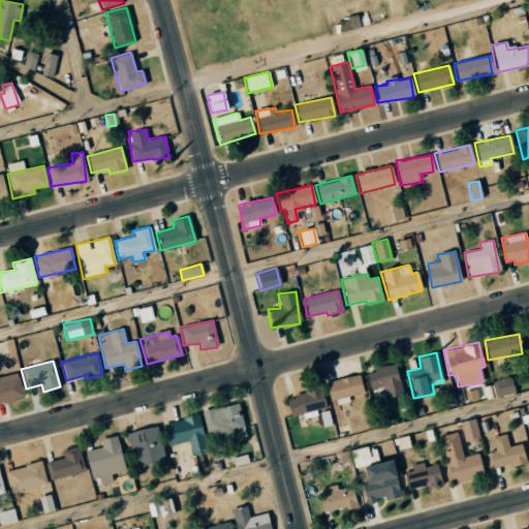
[(364,371),(369,390),(382,386),(385,399),(403,395),(396,364),(364,371)]
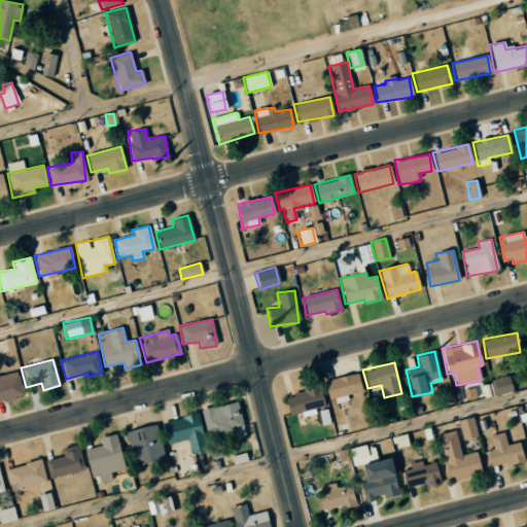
[(0,401),(23,397),(18,372),(0,375),(0,401)]
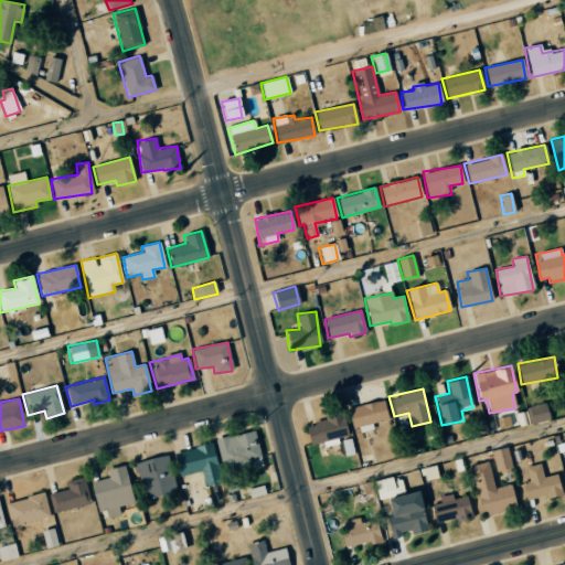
[(371,423),(387,419),(383,400),(347,407),(352,433),(372,428),(371,423)]
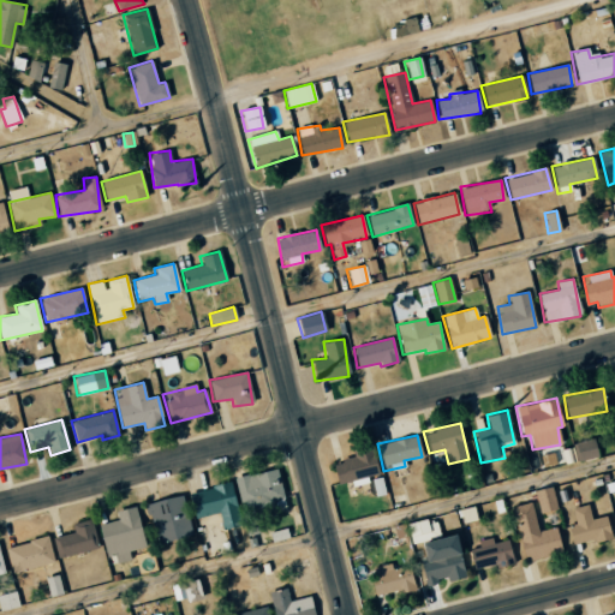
[(598,455),(593,437),(573,443),(578,461),(598,455)]
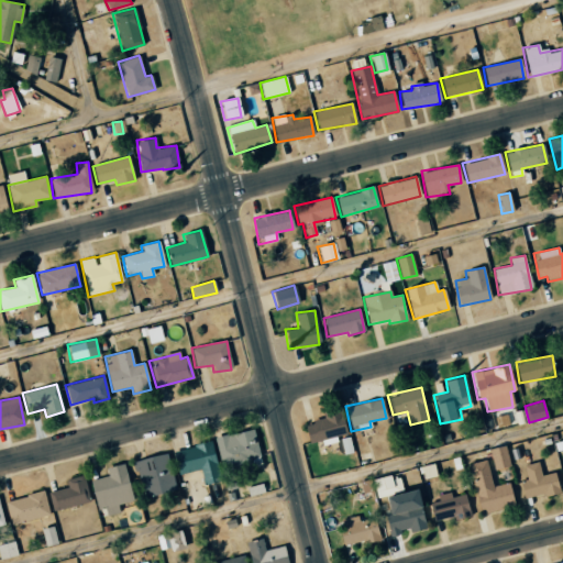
[(346,434),(340,412),(302,423),(309,444),(320,441),(322,445),(338,442),(335,437),(346,434)]
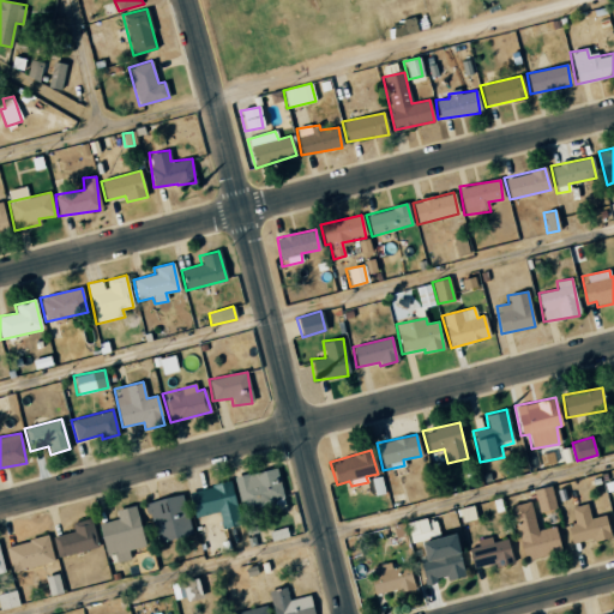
[(233,479),(242,516),(275,507),(274,500),(283,498),(276,468),(233,479)]
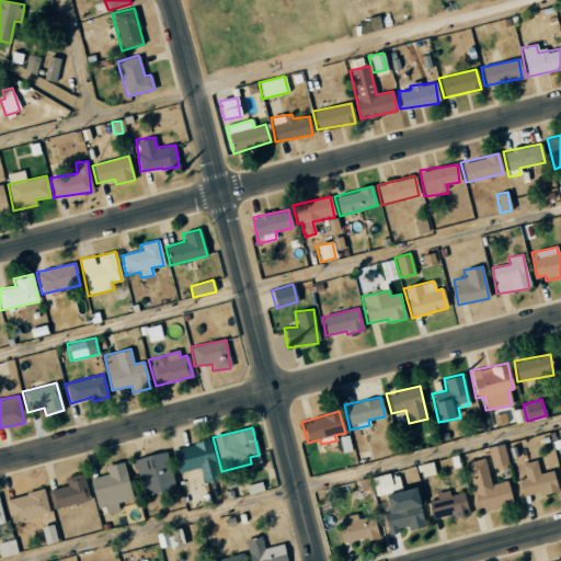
[(209,439),(171,448),(178,473),(198,468),(202,482),(218,478),(209,439)]
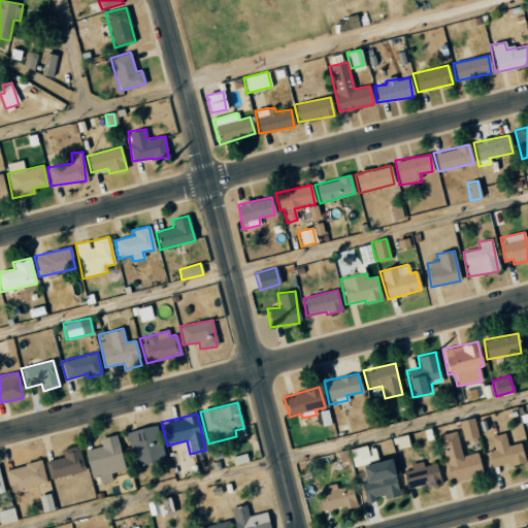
[(459,421),(462,441),(479,438),(474,418),(459,421)]
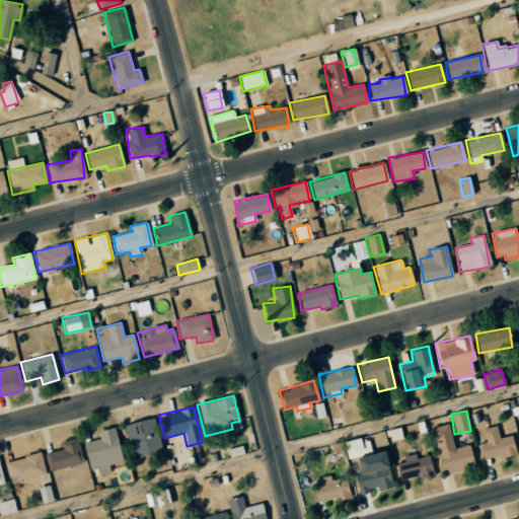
[(159,453),(155,419),(125,424),(130,457),(159,453)]
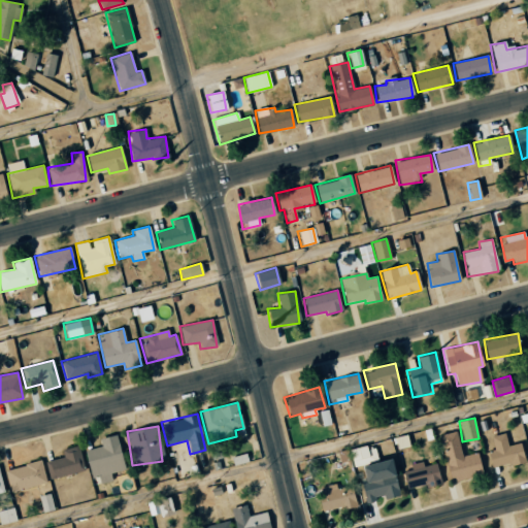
[(476,453),(462,456),(456,431),(438,435),(450,483),(483,474),(476,453)]
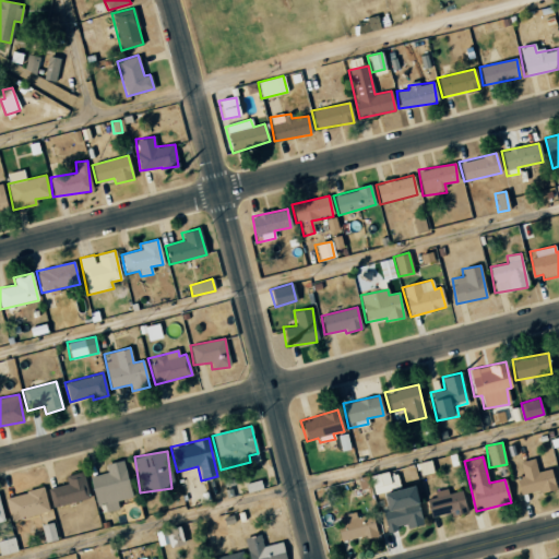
[(550,470),(537,473),(534,459),(519,462),(523,477),(516,479),(521,497),(555,488),(550,470)]
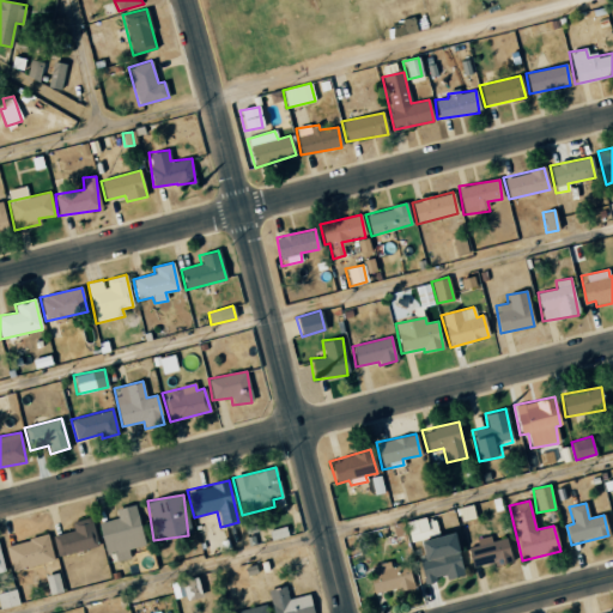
[(104,554),(113,553),(115,562),(129,558),(128,548),(144,546),(135,505),(115,509),(117,519),(98,522),(104,554)]
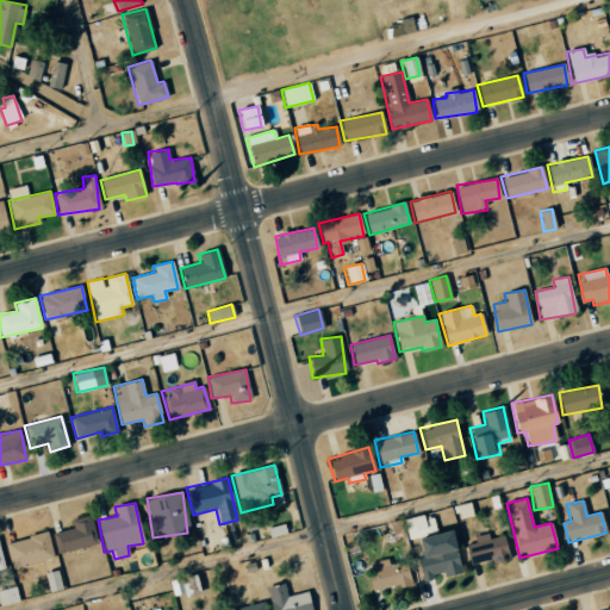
[(472,516),(470,503),(454,505),(456,518),(472,516)]
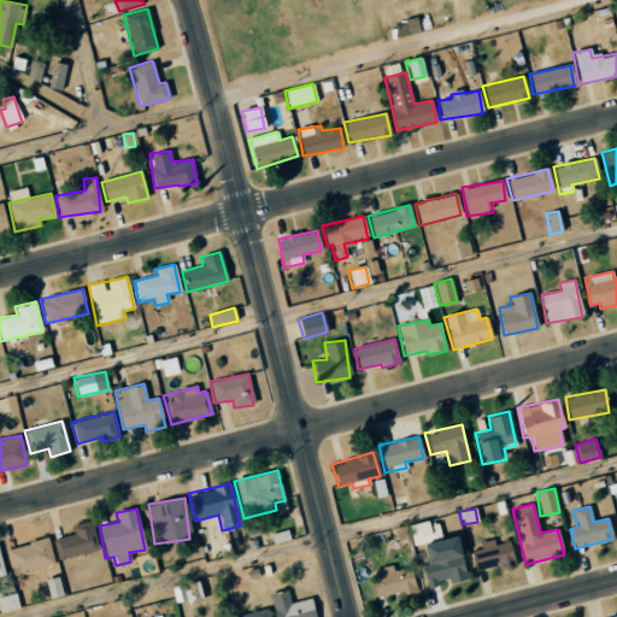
[(457,536),(441,540),(438,521),(407,527),(411,546),(419,545),(428,586),(465,579),(457,536)]
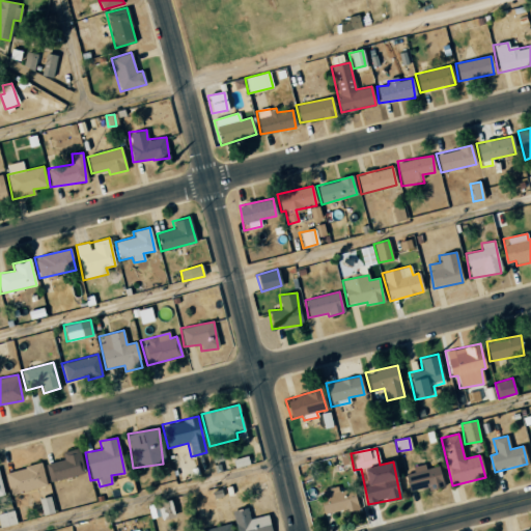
[(45,463),(51,483),(83,473),(77,453),(45,463)]
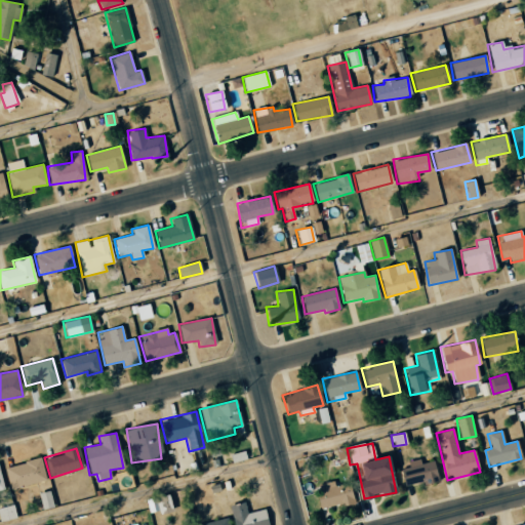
[(439,482),(434,460),(420,463),(419,458),(407,461),(408,467),(400,469),(403,486),(421,482),(421,485),(439,482)]
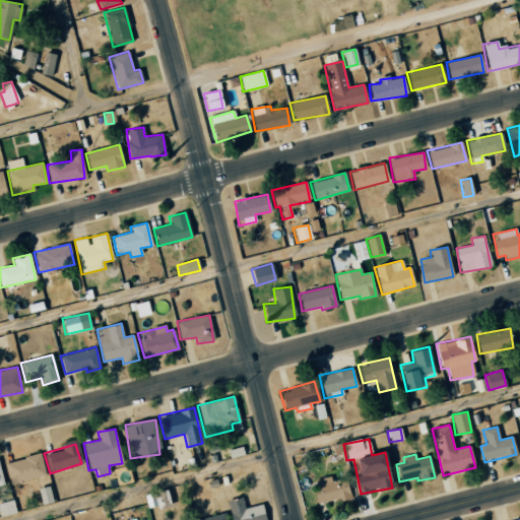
[(45,477),(41,455),(5,461),(9,483),(45,477)]
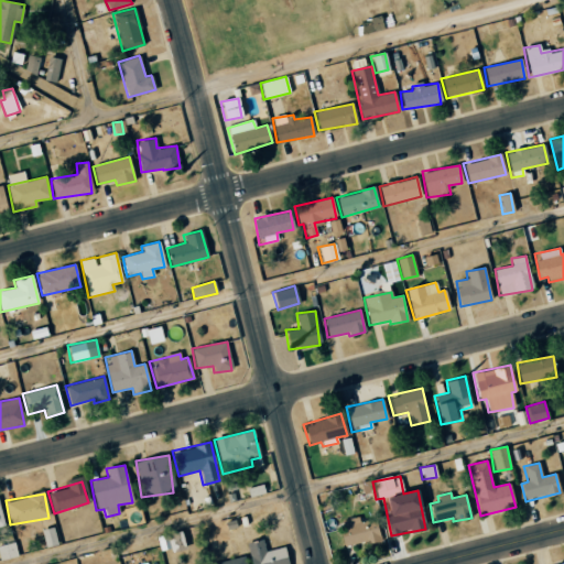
[(338,522),(345,549),(380,539),(375,518),(359,522),(358,517),(338,522)]
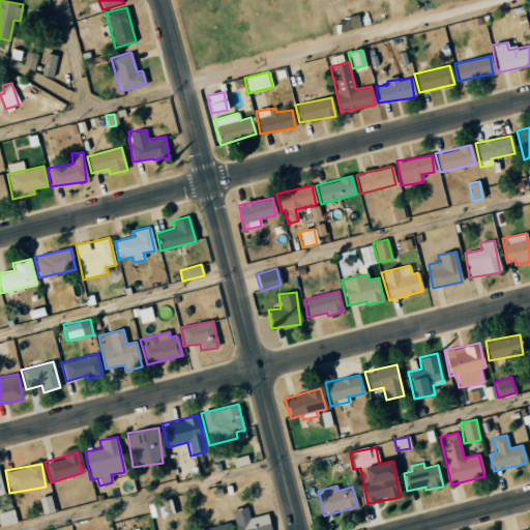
[(53,512),(51,496),(39,498),(41,513),(53,512)]
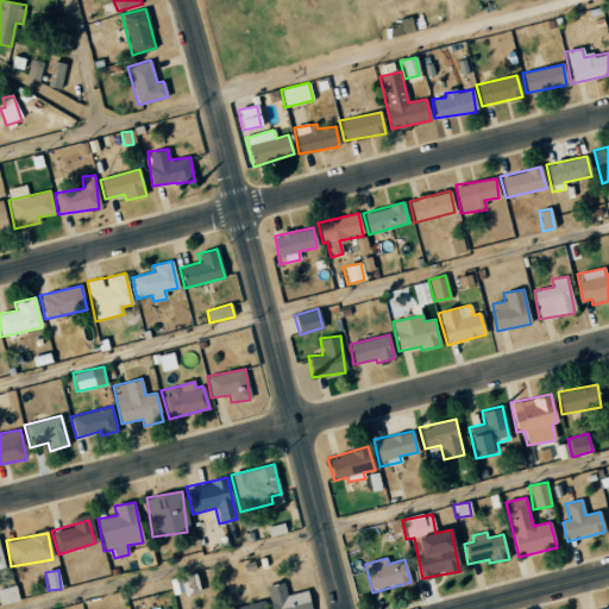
[(270,608),(309,608),(306,590),(286,595),(283,583),(265,586),(270,608)]
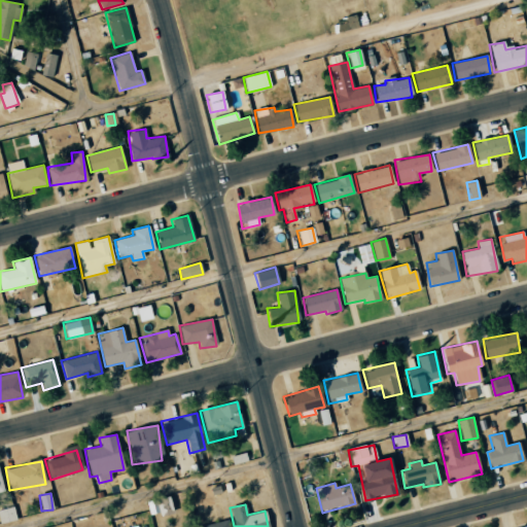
[(0,523),(16,521),(13,507),(0,508),(0,523)]
